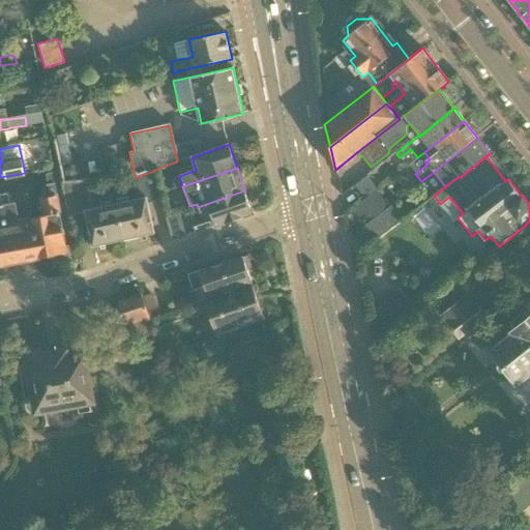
[(162,200),(159,189),(154,171),(137,177),(135,175),(135,176),(134,177),(138,199),(117,204),(118,211),(123,241),(154,234),(148,203),(162,200)]
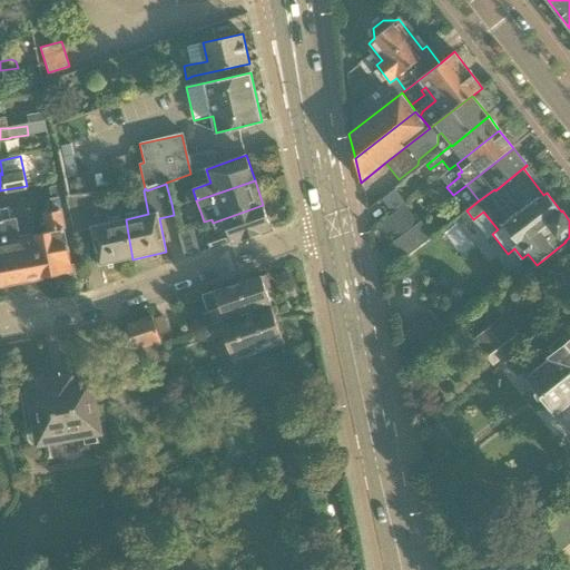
[(187,204),(196,200),(193,189),(184,193),(187,204)]
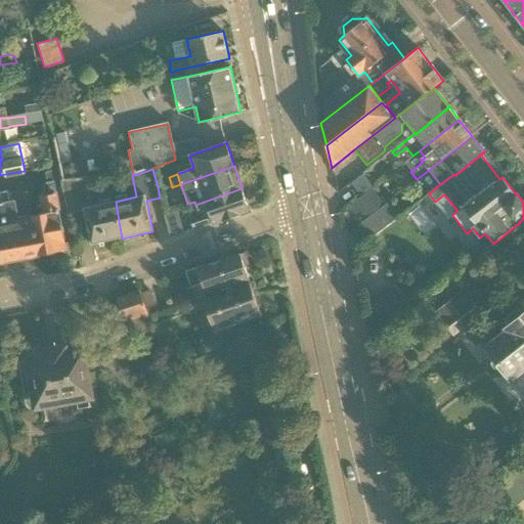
[(359,195),(372,185),(362,175),(351,184),(359,195)]
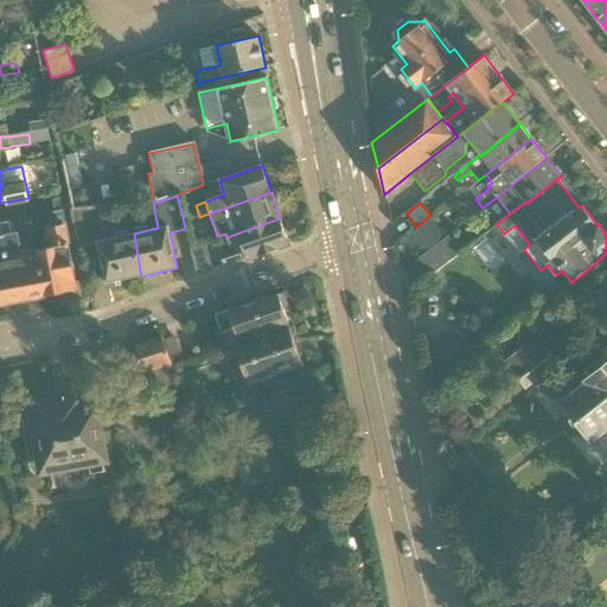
[(135,242),(134,234),(107,238),(101,206),(70,210),(78,248),(96,244),(106,283),(141,276),(135,242)]
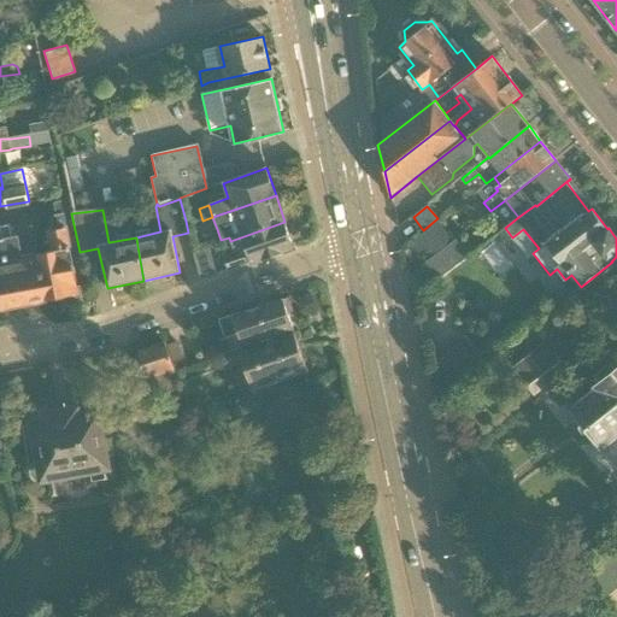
[(36,254),(46,300),(78,294),(64,215),(53,217),(54,224),(50,231),(53,251),(36,254)]
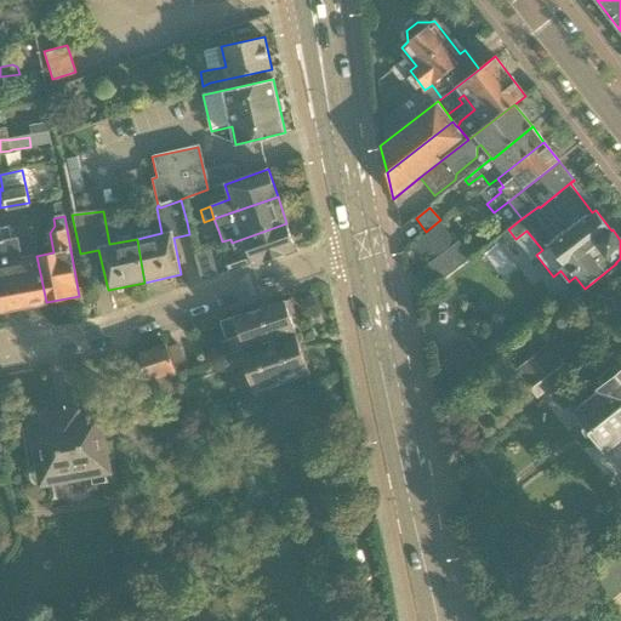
[(237,256),(226,260),(229,272),(295,250),(286,223),(232,243),(237,256)]
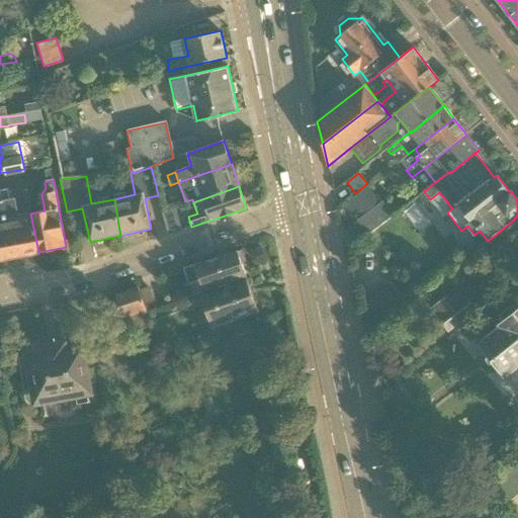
[(360,216),(378,202),(367,187),(349,200),(343,204),(348,212),(354,207),(360,216)]
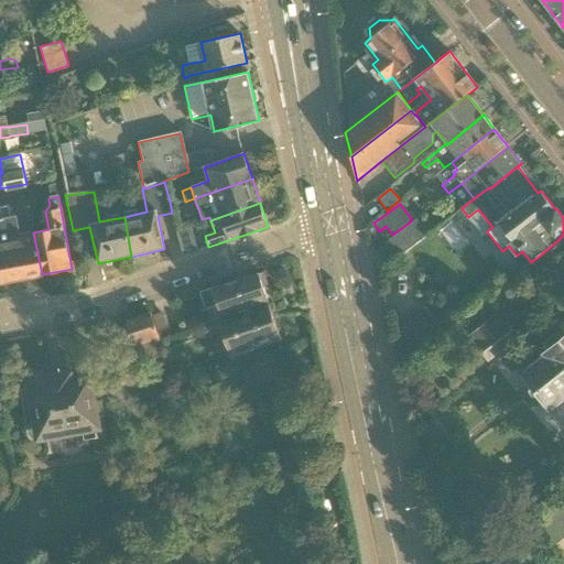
[(42,274),(33,232),(19,235),(15,217),(10,214),(8,206),(0,208),(14,280),(28,278),(31,279),(35,278),(39,275),(42,274)]
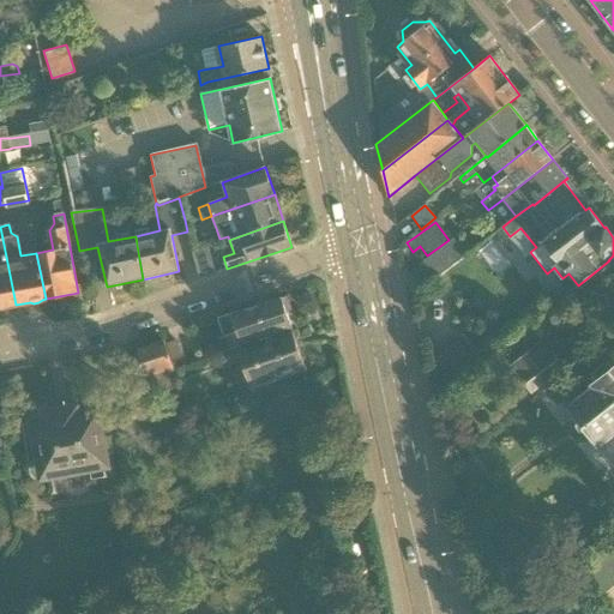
[(0,307),(1,307),(16,305),(0,227),(0,307)]
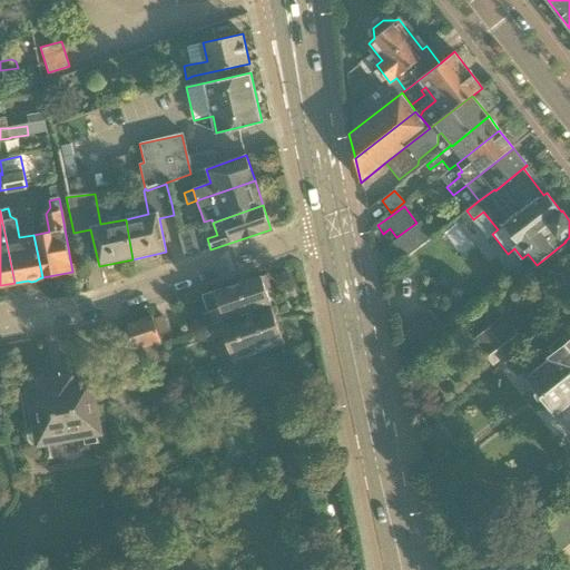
[(401,261),(432,237),(421,222),(390,245),(401,261)]
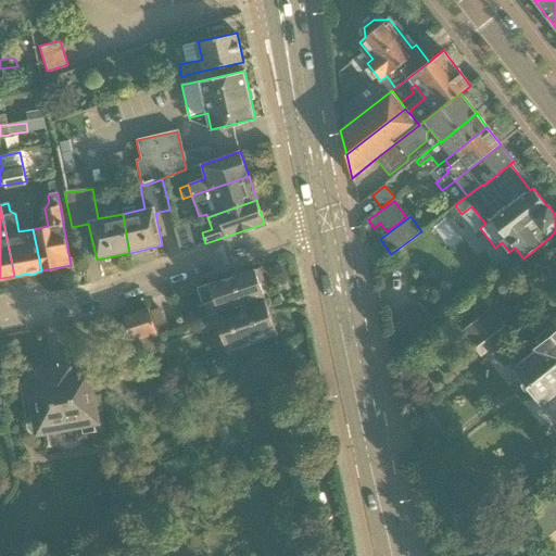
[(219,314),(265,299),(258,280),(263,279),(260,272),(256,273),(255,272),(245,275),(244,273),(199,289),(204,304),(214,300),(219,314)]
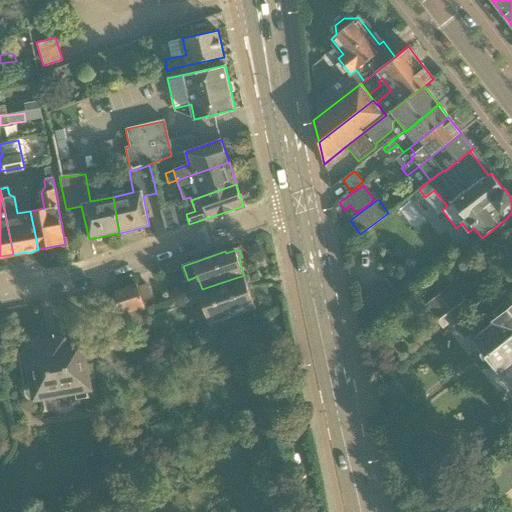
[(244,275),(202,289),(188,294),(191,304),(202,300),(209,322),(255,307),(244,275)]
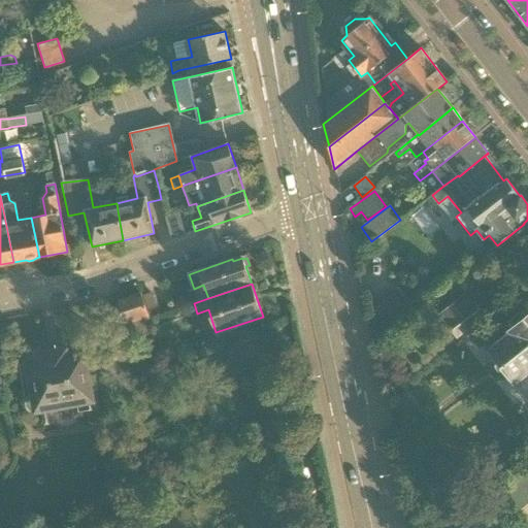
[(119,301),(124,339),(147,332),(143,319),(149,317),(141,294),(119,301)]
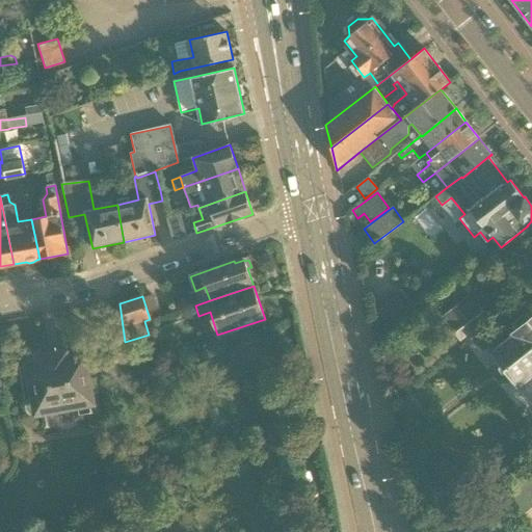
[(469,300),(448,316),(454,323),(452,325),(461,338),(486,318),(477,307),(475,309),(469,300)]
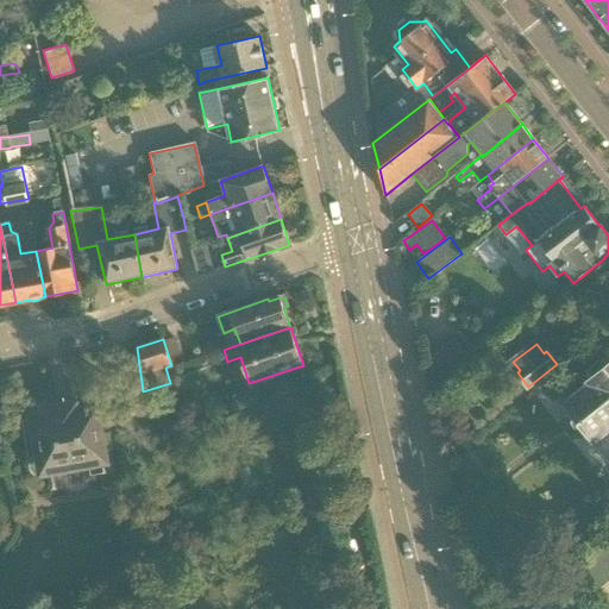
[(608,426),(608,366),(602,358),(585,371),(594,381),(590,384),(590,385),(567,403),(595,438),(608,426)]
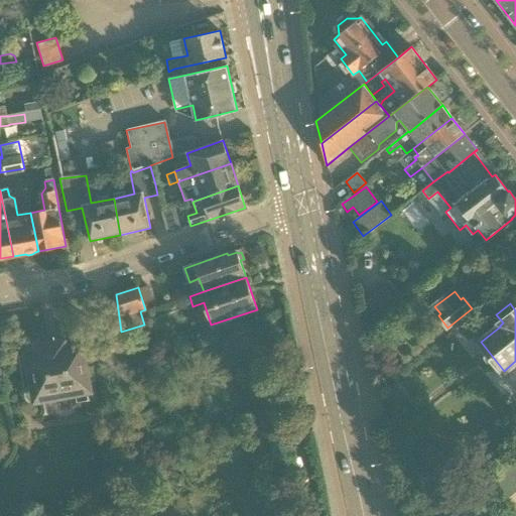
[(122,351),(119,328),(119,325),(106,327),(110,353),(122,351)]
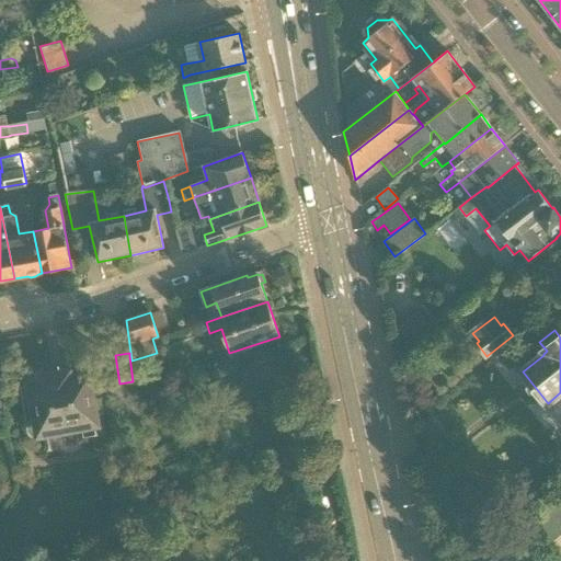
[(46,373),(42,369),(27,373),(24,377),(26,386),(21,387),(27,432),(33,438),(99,426),(89,375),(71,377),(70,371),(47,376),(46,373)]
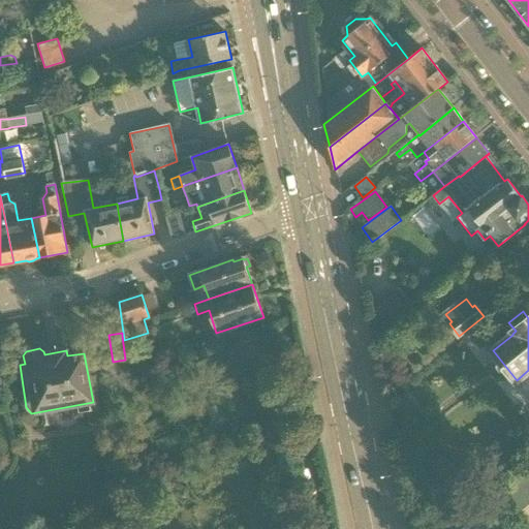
[(3,375),(0,375),(0,403),(8,402),(3,375)]
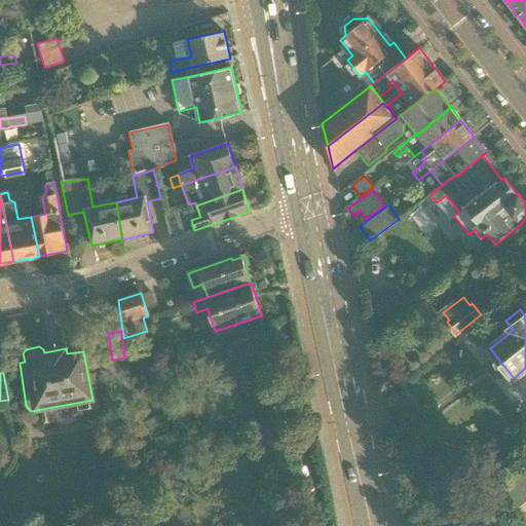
[(525,467),(500,490),(517,509),(525,500),(525,467)]
